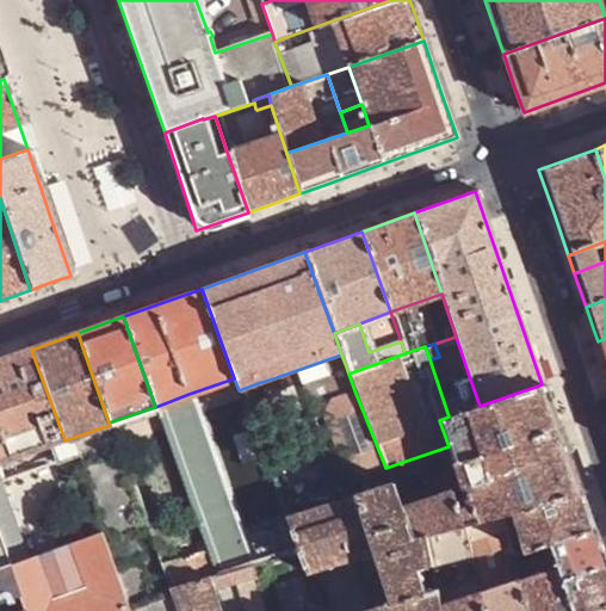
[(31,350),(0,360),(0,463),(47,445),(65,439),(31,350)]
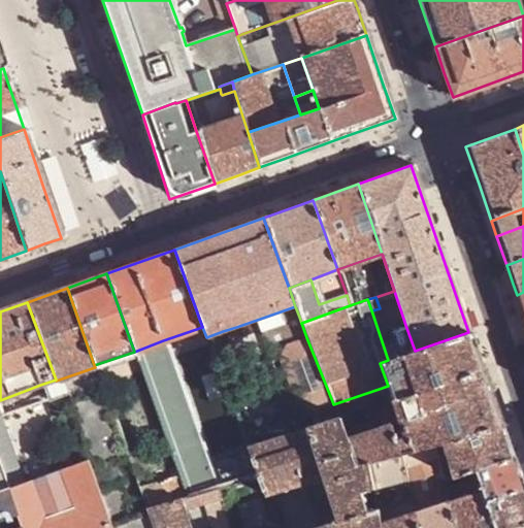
[(281,311),(285,321),(299,317),(295,306),(281,311)]
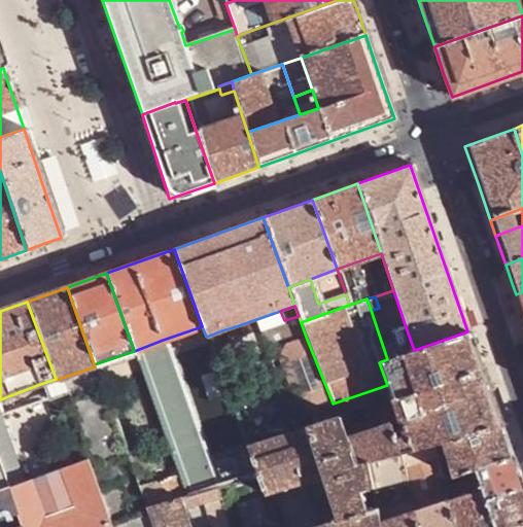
[(301,322),(299,316),(284,320),(267,327),(277,358),(283,344),(306,337),(301,322)]
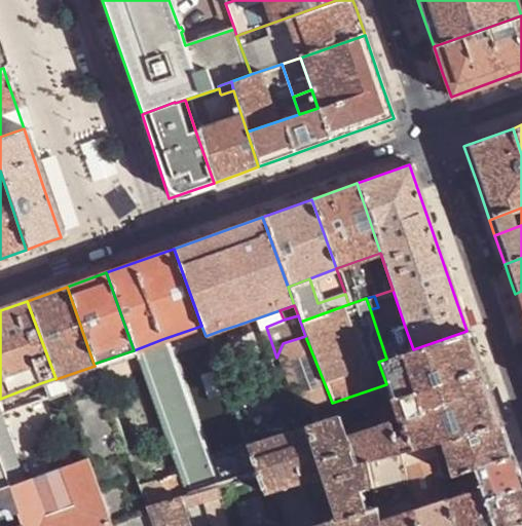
[(386,359),(413,349),(404,324),(389,329),(393,339),(381,343),(386,359)]
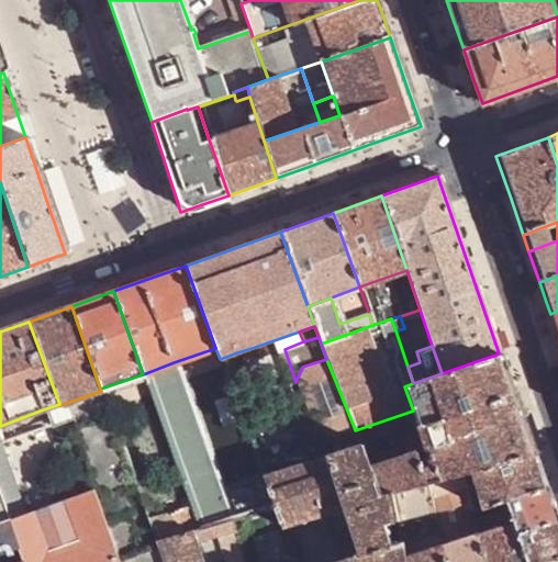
[(256,359),(252,348),(237,352),(242,363),(256,359)]
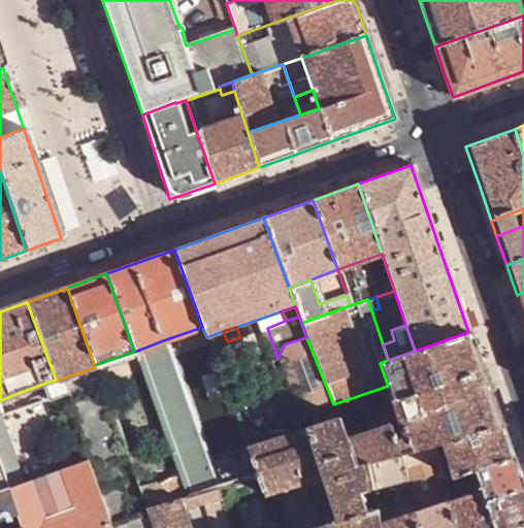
[(267,328),(258,331),(269,362),(277,359),(267,328)]
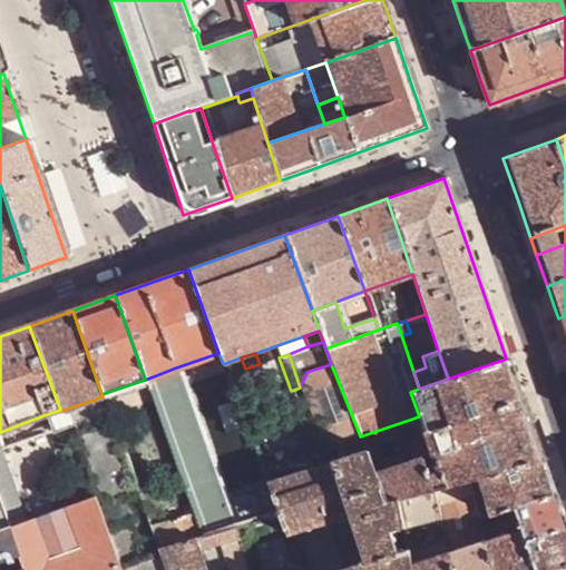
[(478,477),(542,461),(523,406),(506,359),(448,379),(419,389),(410,392),(419,416),(438,473),(428,477),(421,458),(374,473),(386,502),(397,499),(430,490),(467,480),(478,477)]
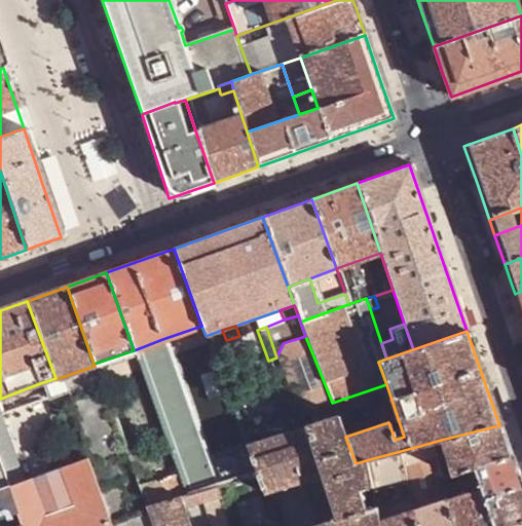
[(283,343),(276,358),(294,403),(306,409),(331,400),(305,336),(283,343)]
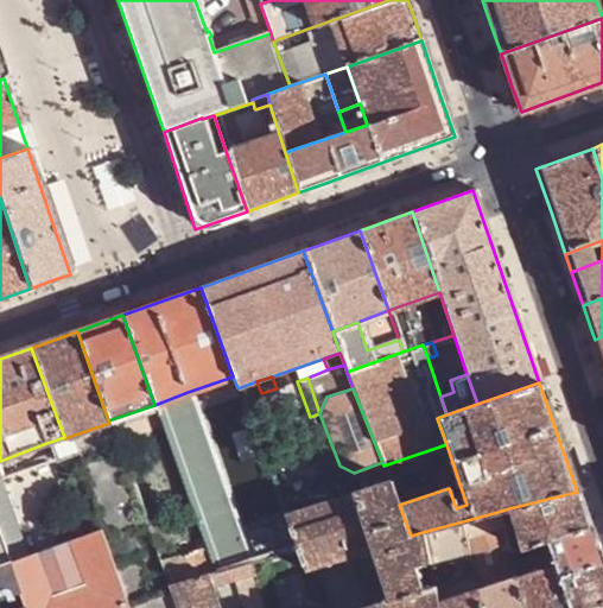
[(188,392),(154,405),(204,544),(213,570),(248,562),(249,562),(188,392)]
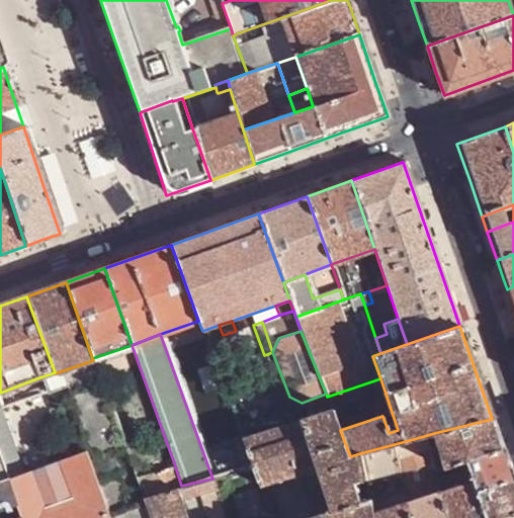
[(100,380),(93,360),(55,373),(62,394),(100,380)]
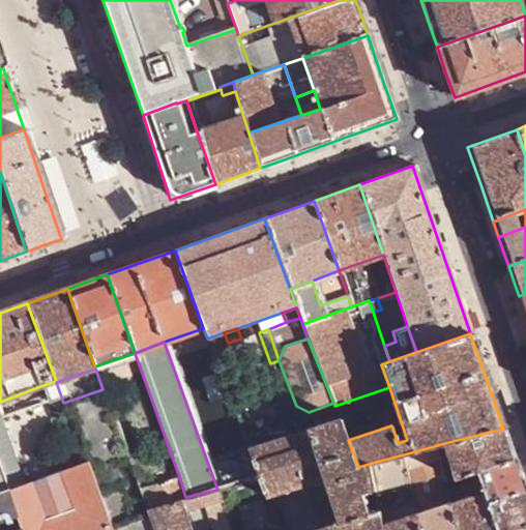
[(127,459),(103,389),(63,403),(84,462),(89,472),(109,529),(152,529),(146,511),(134,516),(115,464),(127,459)]
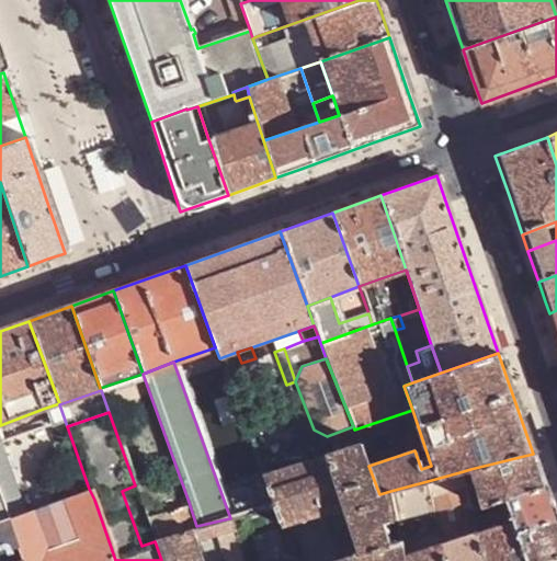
[(0,501),(7,519),(7,521),(29,512),(16,476),(0,428),(0,501)]
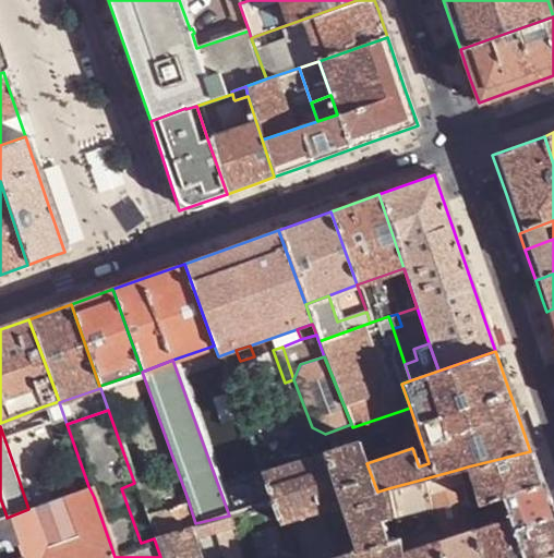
[(357,441),(353,432),(328,440),(332,449),(357,441)]
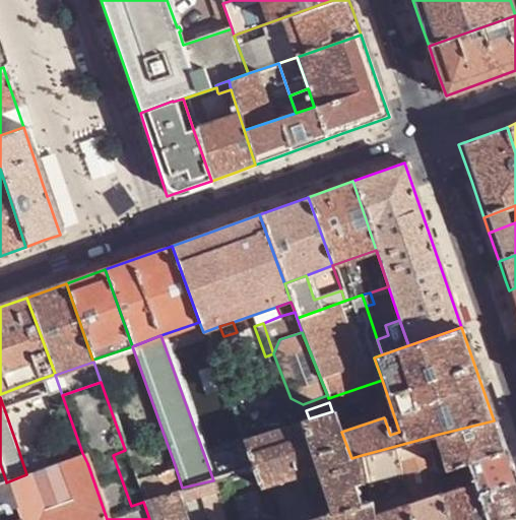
[(373,519),(373,516),(370,502),(360,504),(355,484),(366,481),(362,455),(351,458),(341,432),(332,411),(309,418),(244,441),(254,470),(261,488),(318,470),(331,514),(310,519),(373,519)]
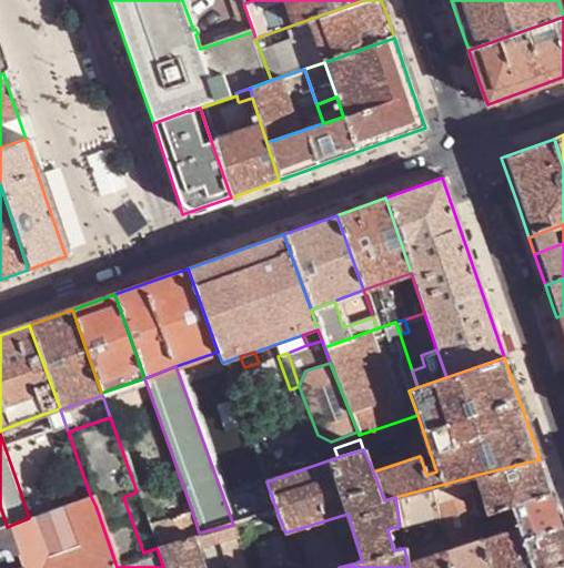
[(543,470),(540,459),(476,475),(487,513),(512,506),(551,493),(543,470)]
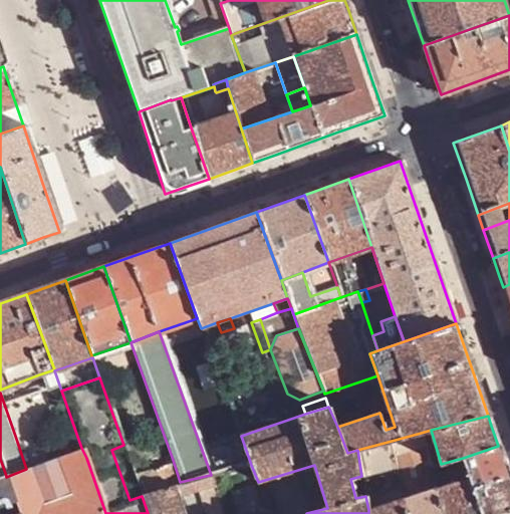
[(35,429),(15,436),(26,469),(47,462),(35,429)]
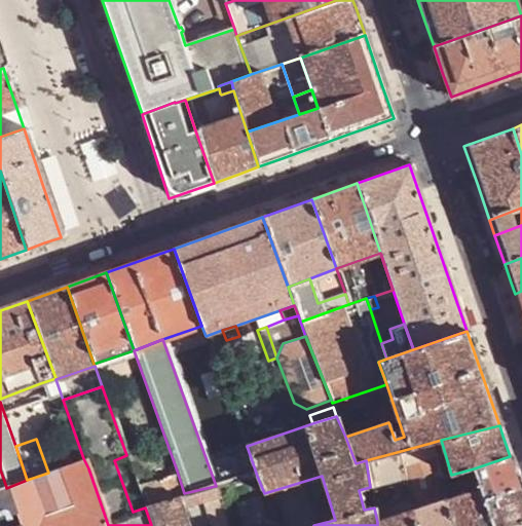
[(440,478),(451,475),(441,440),(431,443),(440,478)]
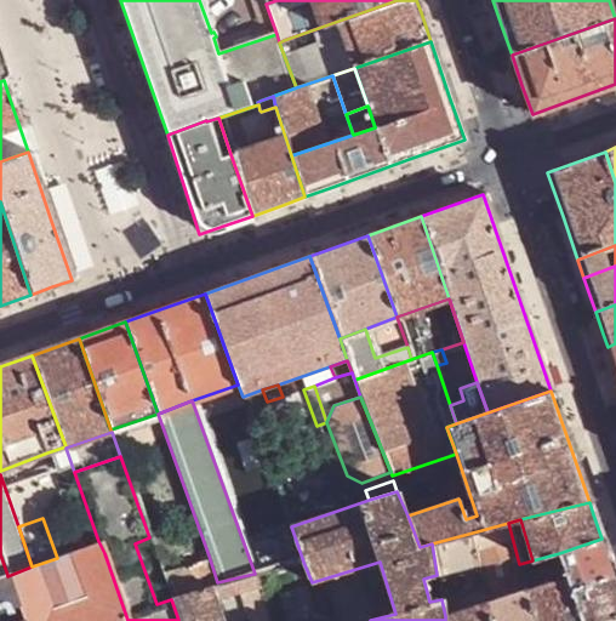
[(477,564),(486,603),(525,588),(519,564),(508,523),(468,534),(477,564)]
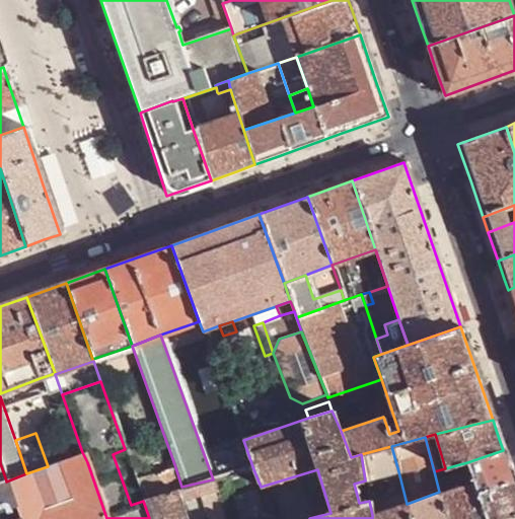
[(361,454),(365,480),(398,471),(391,446),(361,454)]
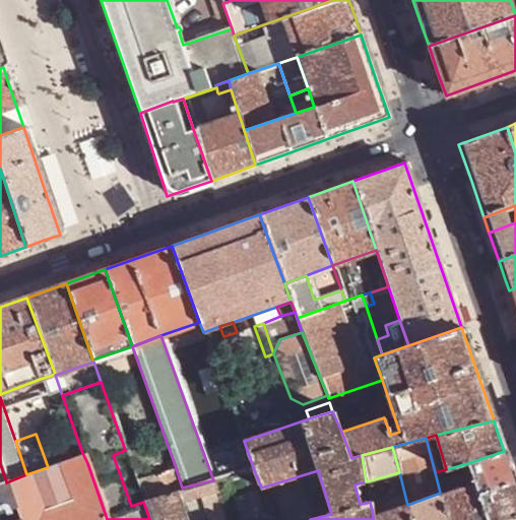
[(508,462),(504,451),(468,463),(474,482),(478,494),(515,481),(508,462)]
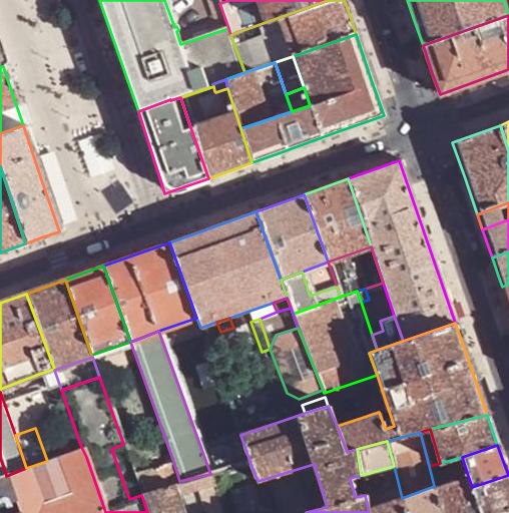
[(105,512),(86,457),(81,447),(47,461),(26,468),(6,476),(16,502),(19,512),(105,512)]
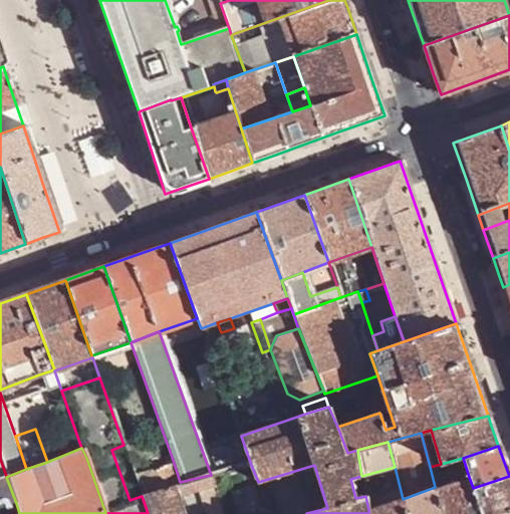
[(430,467),(435,487),(469,477),(463,458),(441,464),(430,467)]
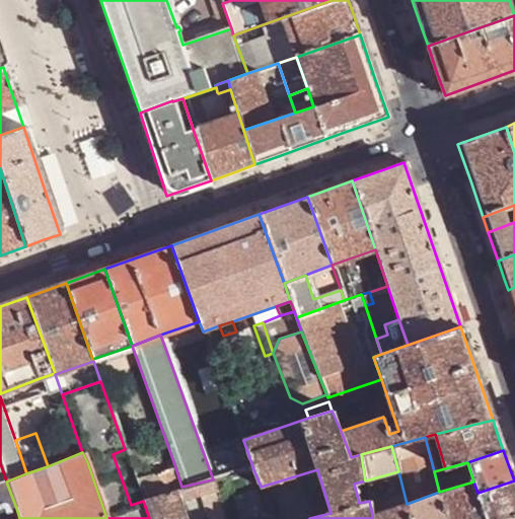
[(181,487),(174,464),(136,478),(143,501),(181,487)]
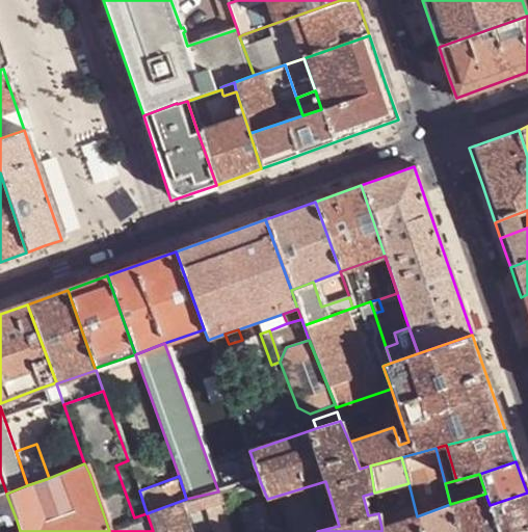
[(153,531),(188,531),(183,511),(205,507),(220,503),(217,491),(186,499),(147,513),(153,531)]
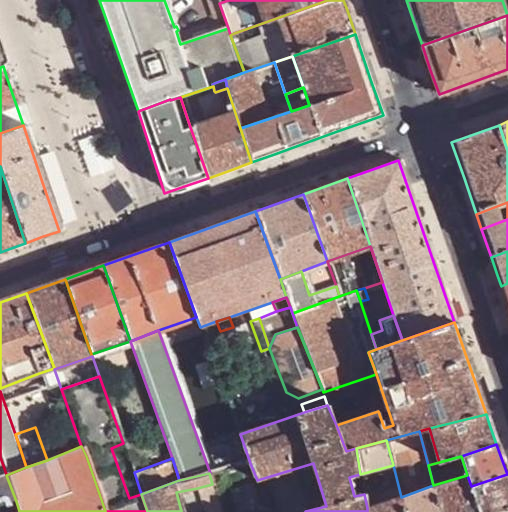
[(0,506),(16,501),(6,475),(6,474),(0,476),(0,506)]
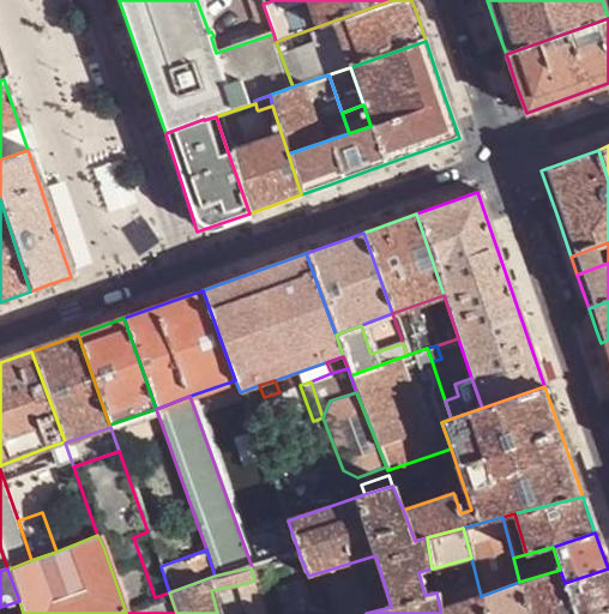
[(608,613),(608,573),(608,569),(565,583),(573,613),(608,613)]
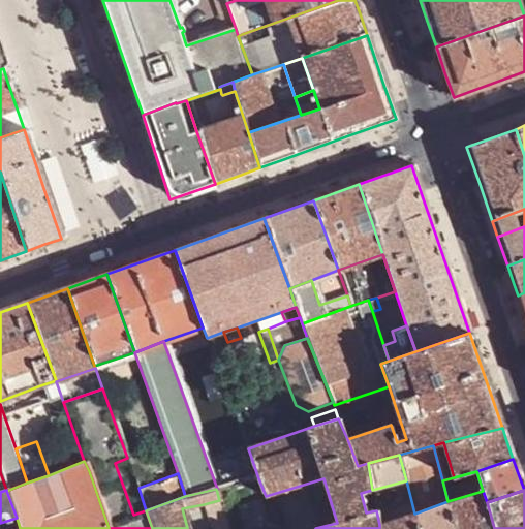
[(455,528),(494,528),(487,502),(483,491),(448,501),(455,528)]
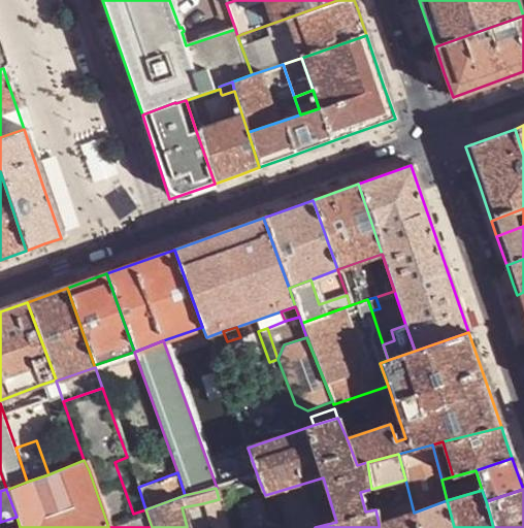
[(227,527),(219,499),(203,503),(204,506),(210,527),(227,527)]
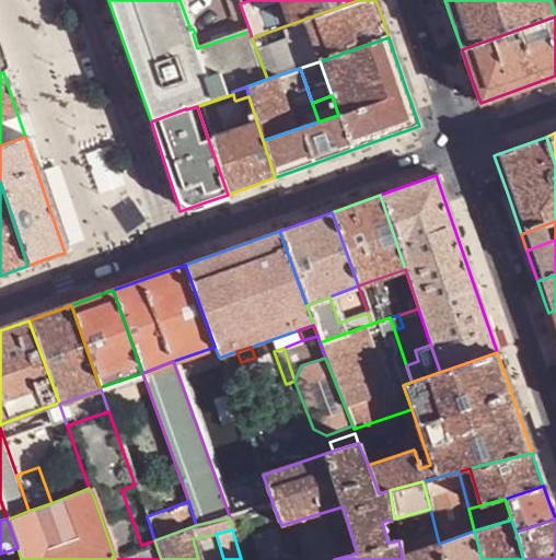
[(442,559),(482,559),(474,531),(439,544),(442,559)]
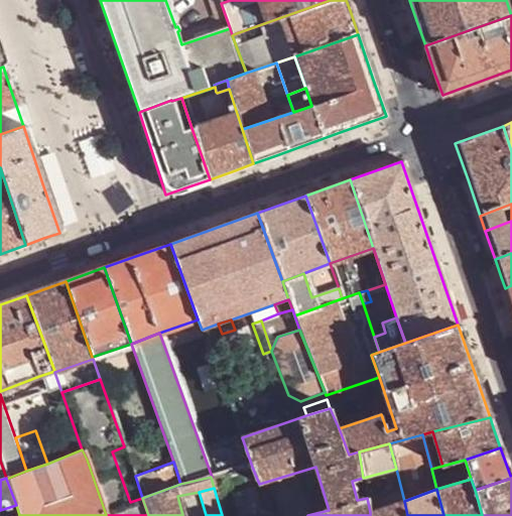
[(206,515),(200,495),(185,500),(189,515),(206,515)]
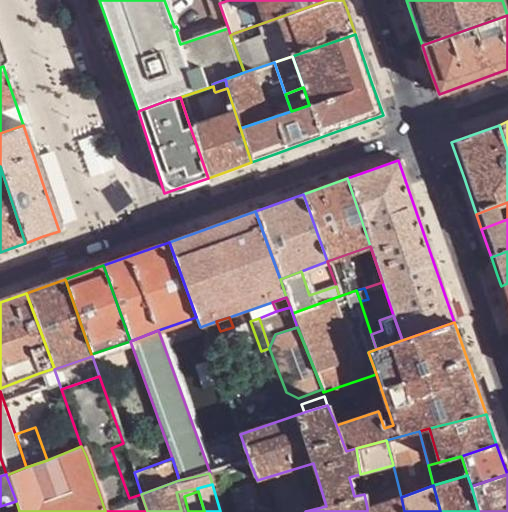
[(367,511),(404,511),(401,497),(367,508),(367,511)]
